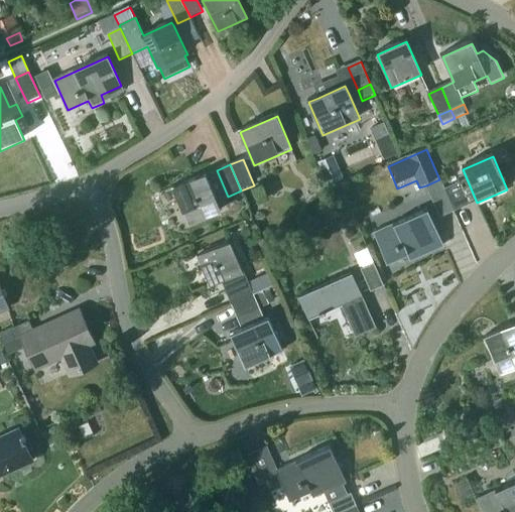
[(336,170),(322,176),(327,187),(341,181),(336,170)]
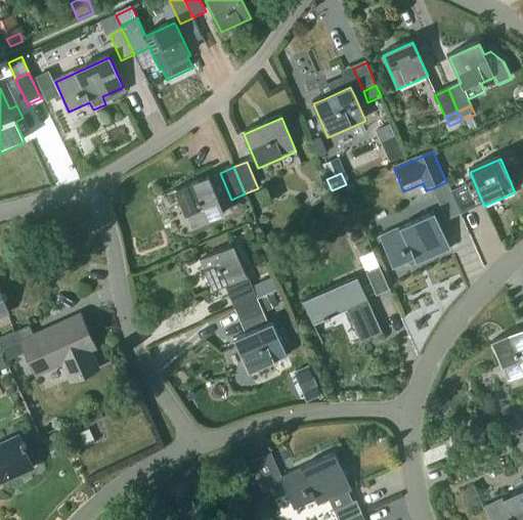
[(175,192),(191,230),(225,216),(209,178),(175,192)]
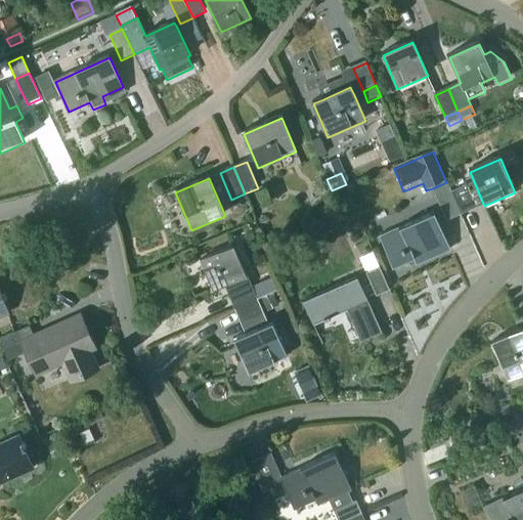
[(446,182),(433,188),(447,222),(462,215),(452,192),(447,181),(446,182)]
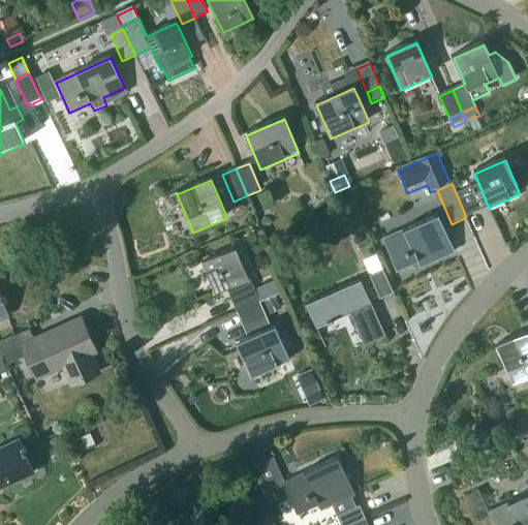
[(470,189),(457,194),(466,217),(479,212),(470,189)]
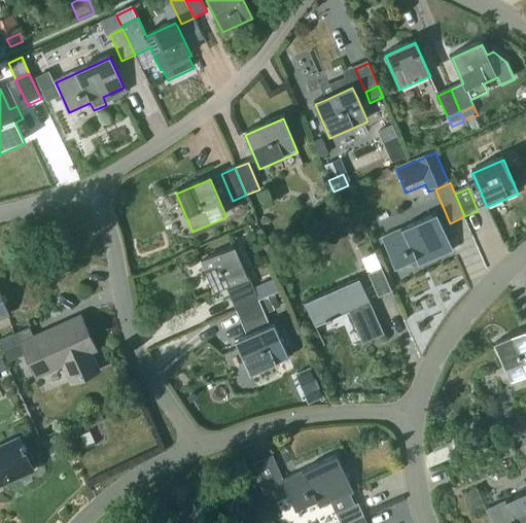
[(429,254),(450,246),(437,215),(383,240),(395,270),(417,260),(420,268),(433,262),(429,254)]
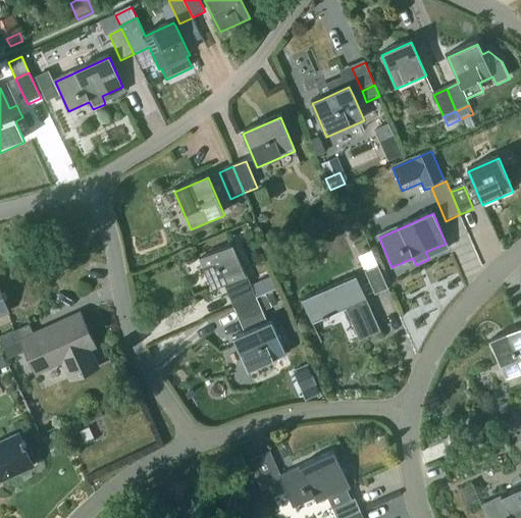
[(233,246),(200,260),(213,291),(224,286),(247,275),(233,246)]
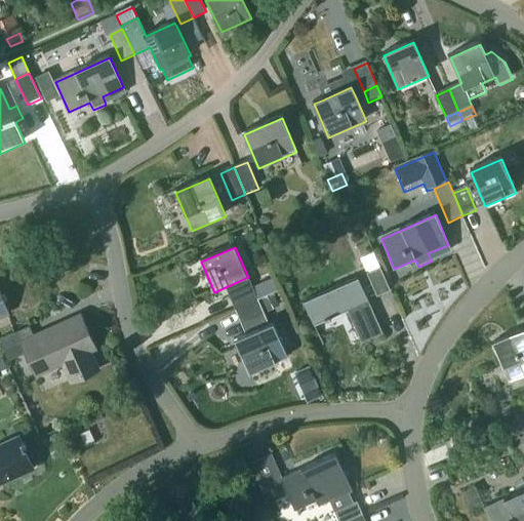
[(375,256),(362,262),(368,275),(381,270),(375,256)]
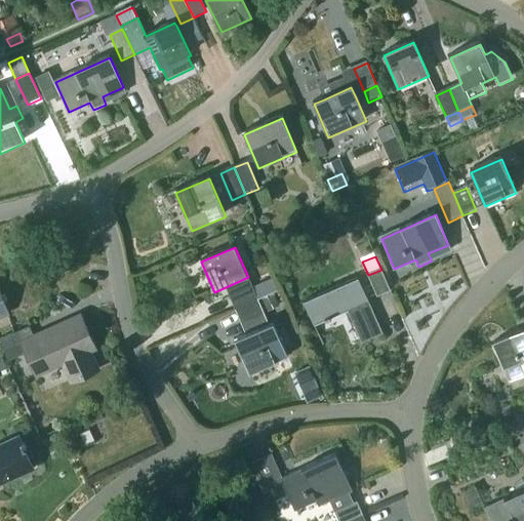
[(368,275),(377,297),(391,292),(381,270),(368,275)]
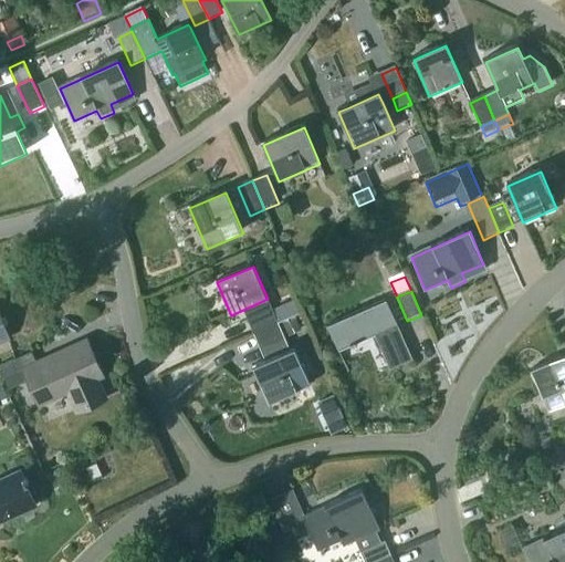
[(375,336),(390,371),(412,362),(387,301),(328,328),(339,353),(375,336)]
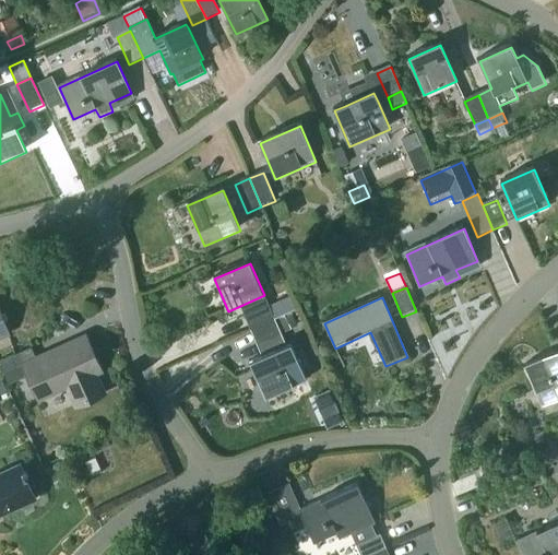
[(291,298),(270,307),(275,321),(296,313),(291,298)]
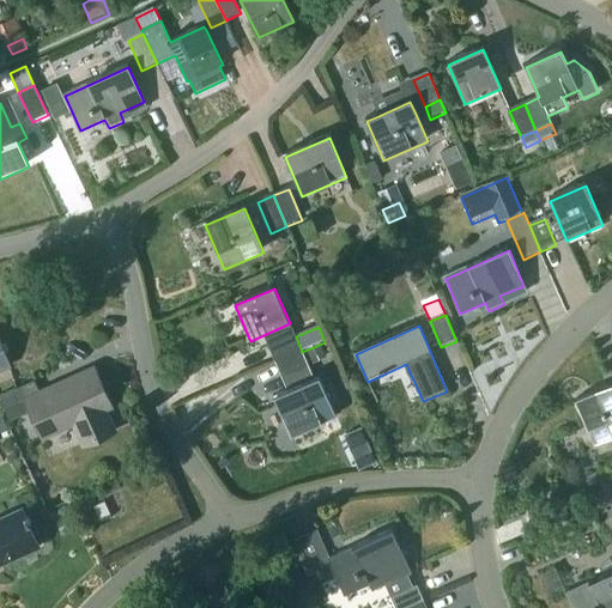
[(296,336),(270,348),(276,364),(302,352),(296,336)]
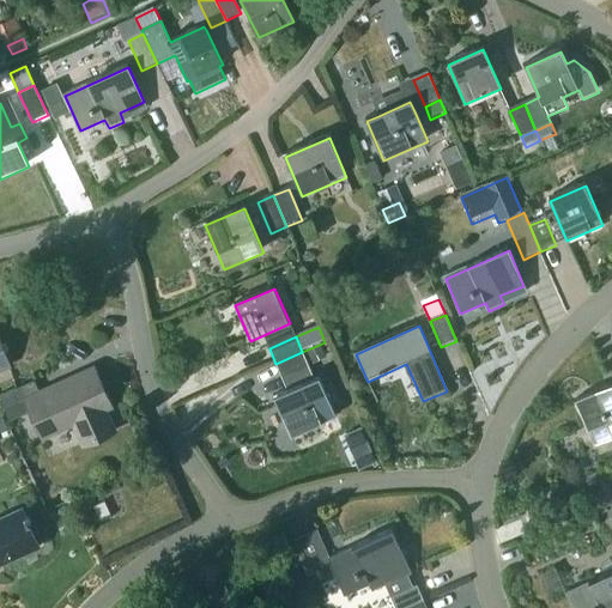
[(0,372),(11,369),(0,340),(0,372)]
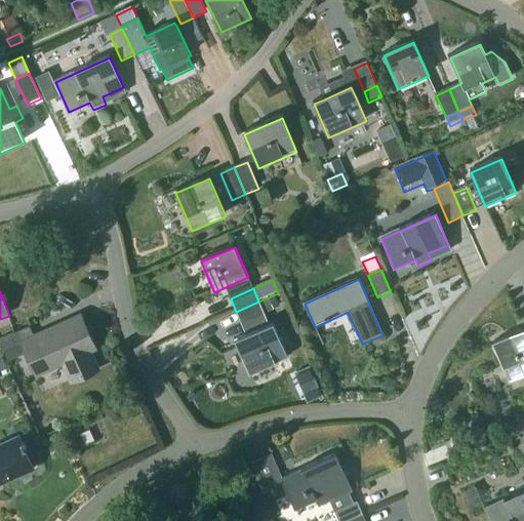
[(276,297),(264,303),(269,314),(281,309),(276,297)]
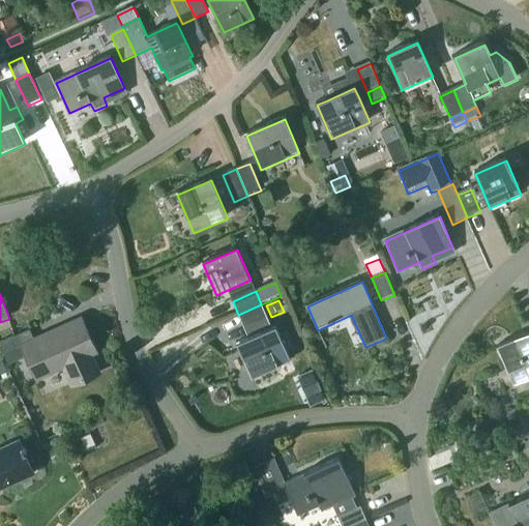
[(261,304),(238,315),(244,327),(267,318),(261,304)]
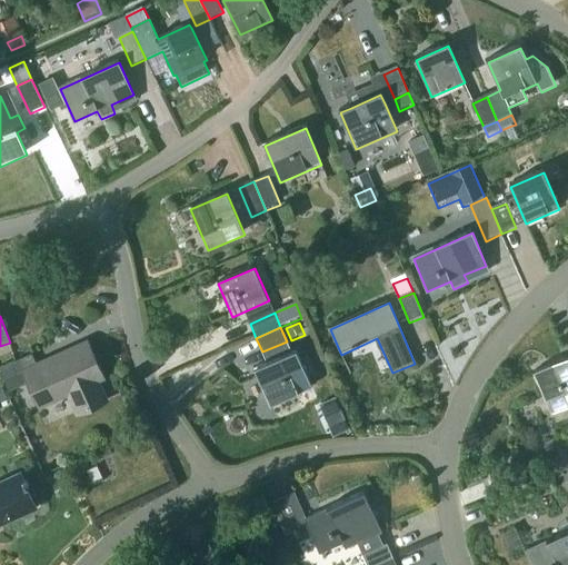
[(9,395),(30,385),(41,408),(71,394),(80,414),(106,403),(97,383),(102,380),(88,346),(38,368),(32,356),(0,370),(0,376),(3,384),(5,384),(9,395)]
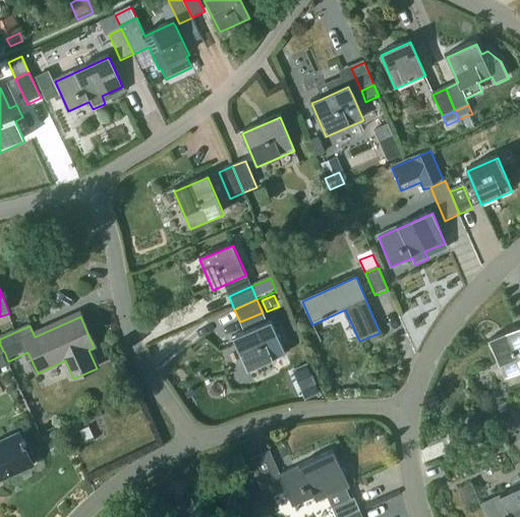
[(245,333),(234,338),(248,371),(286,355),(271,322),(268,324),(245,333)]
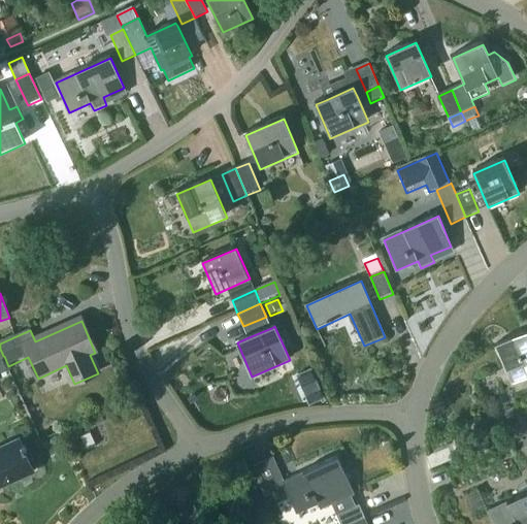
[(526,332),(496,347),(513,385),(526,378),(526,332)]
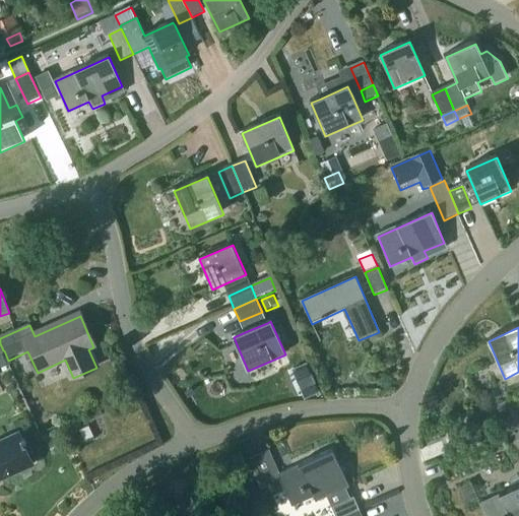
[(307,367),(295,373),(300,385),(312,380),(307,367)]
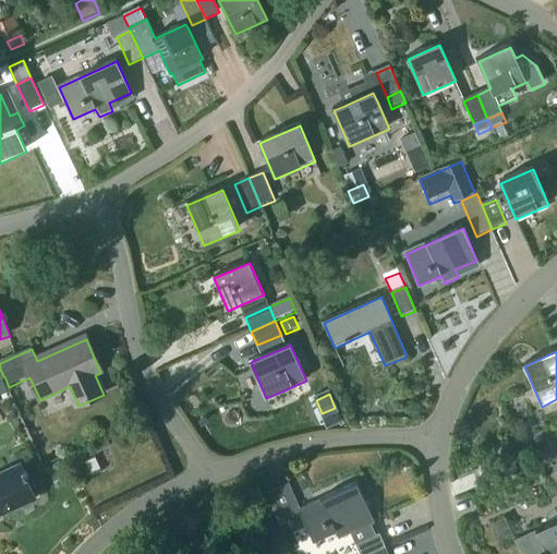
[(86,464),(92,478),(103,473),(96,460),(86,464)]
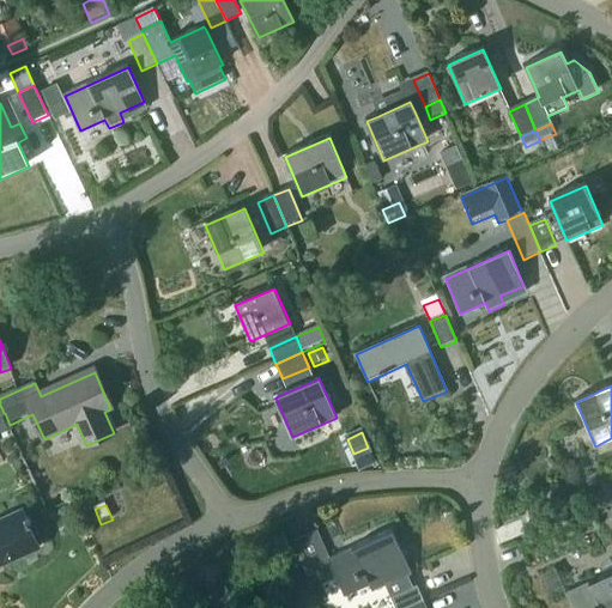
[(0,522),(0,566),(40,549),(23,511),(0,522)]
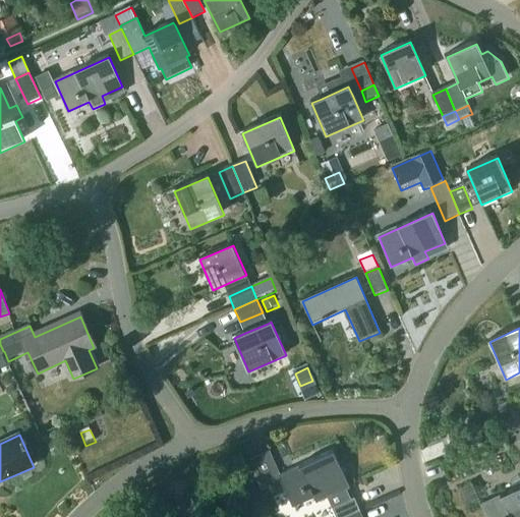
[(334,452),(280,476),(281,477),(283,482),(293,506),(313,497),(316,504),(328,499),(329,499),(334,509),(350,502),(342,483),(344,483),(347,481),(334,452)]
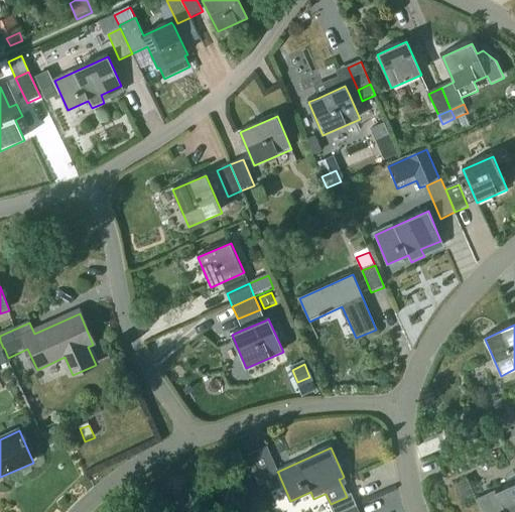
[(268,449),(248,458),(260,486),(280,478),(277,472),(278,471),(268,449)]
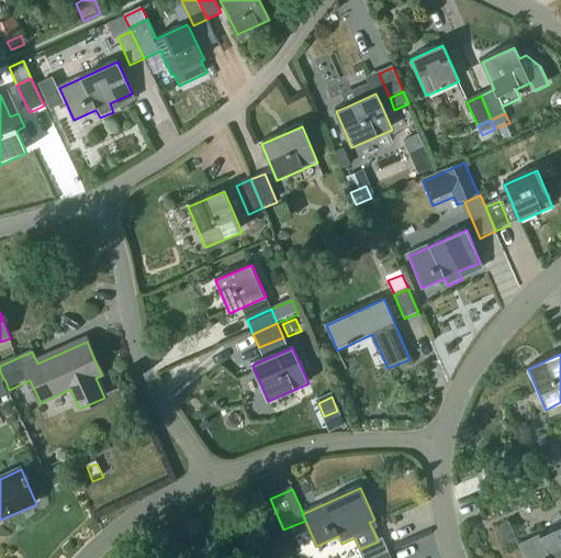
[(560,526),(519,546),(524,557),(560,557),(560,526)]
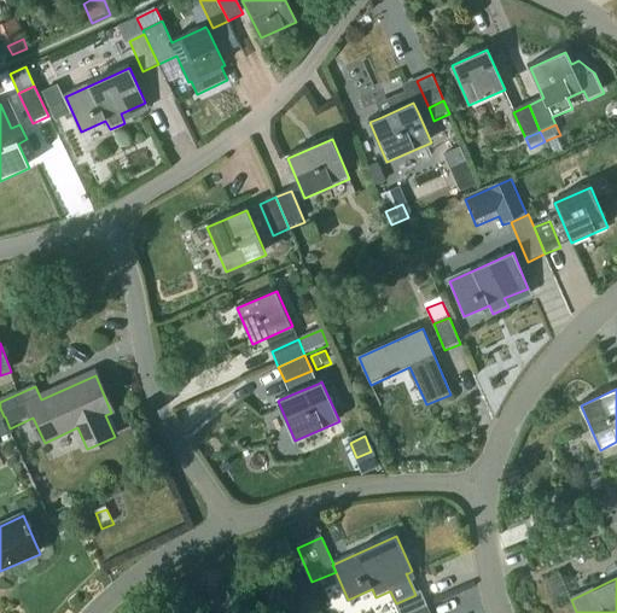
[(396,603),(395,603),(399,612),(415,612),(428,607),(421,593),(418,594),(415,595),(396,603)]
